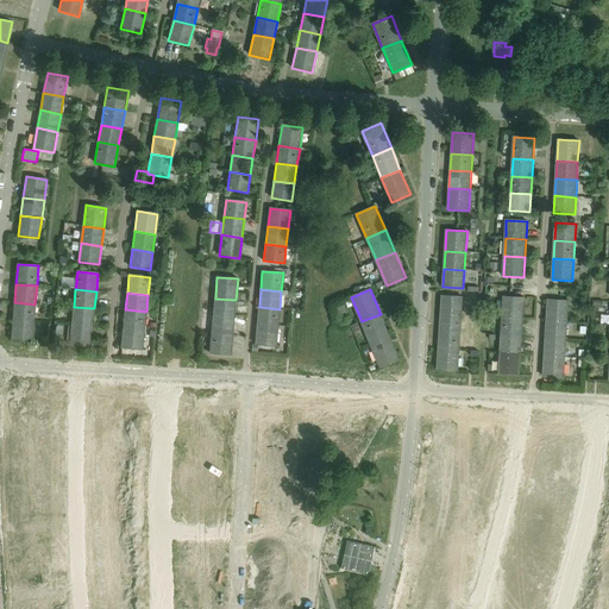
[(443,296),(441,314),(462,315),(463,297),(443,296)]
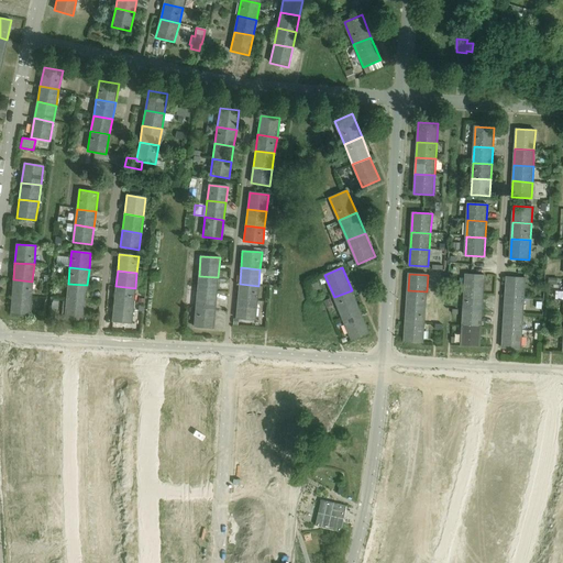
[(465,274),(464,295),(484,296),(485,276),(465,274)]
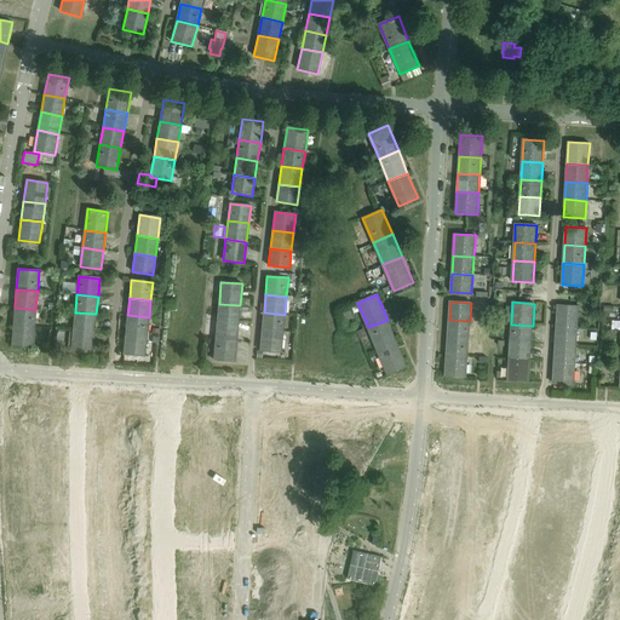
[(240,305),(219,304),(217,321),(239,323),(240,305)]
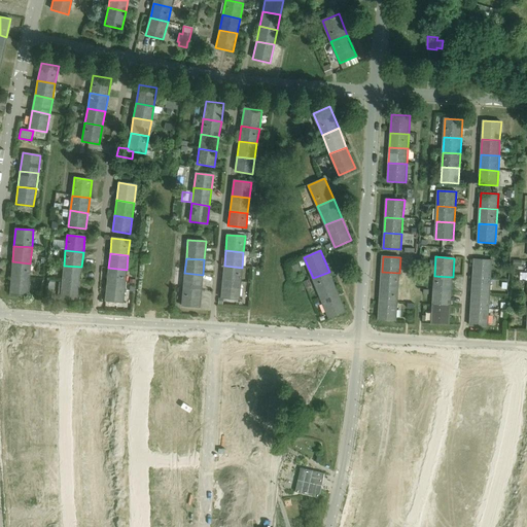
[(475,259),(473,278),(491,279),(492,260),(475,259)]
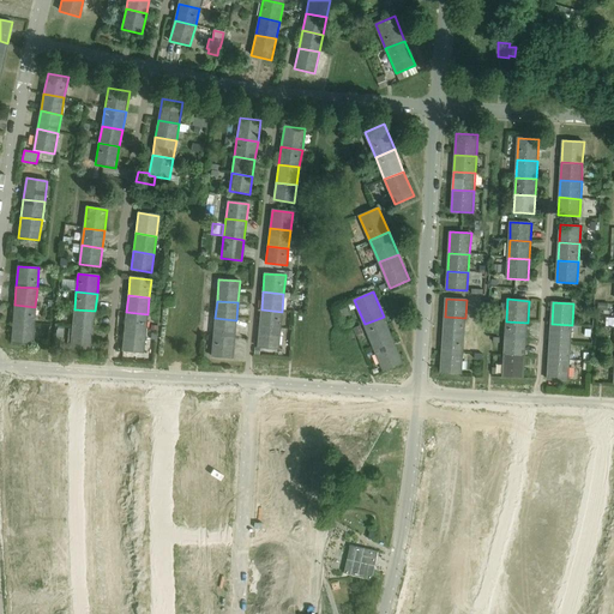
[(35,307),(14,305),(13,324),(34,325),(35,307)]
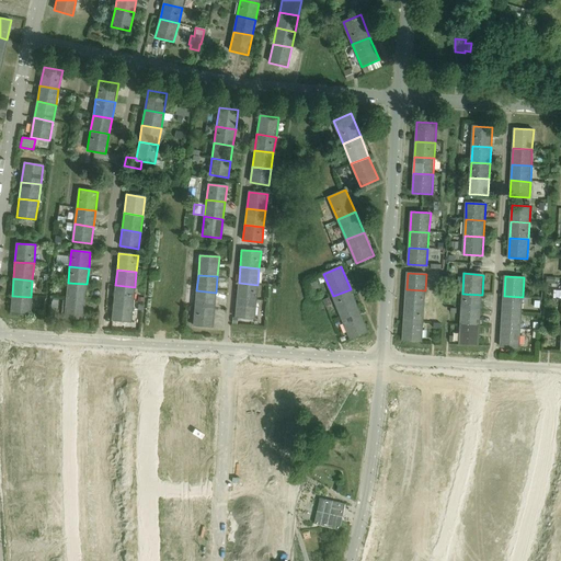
[(317,279),(315,281),(308,283),(310,287),(311,292),(320,288),(317,279)]
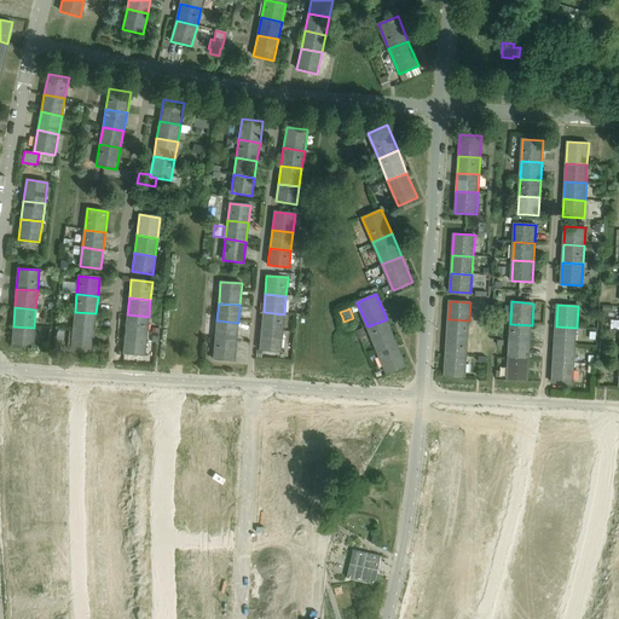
[(96,313),(75,312),(73,329),(94,331),(96,313)]
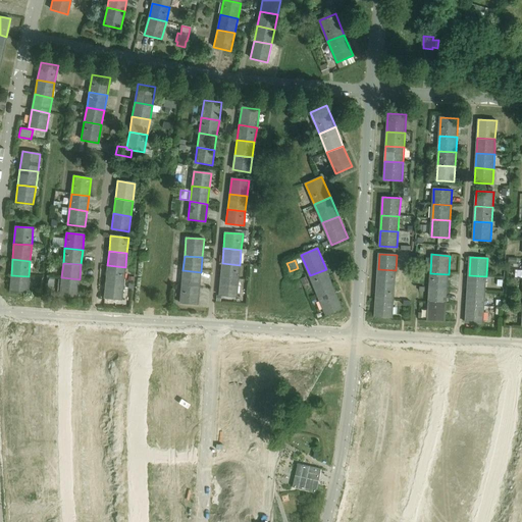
[(240,265),(222,263),(220,277),(239,279),(240,265)]
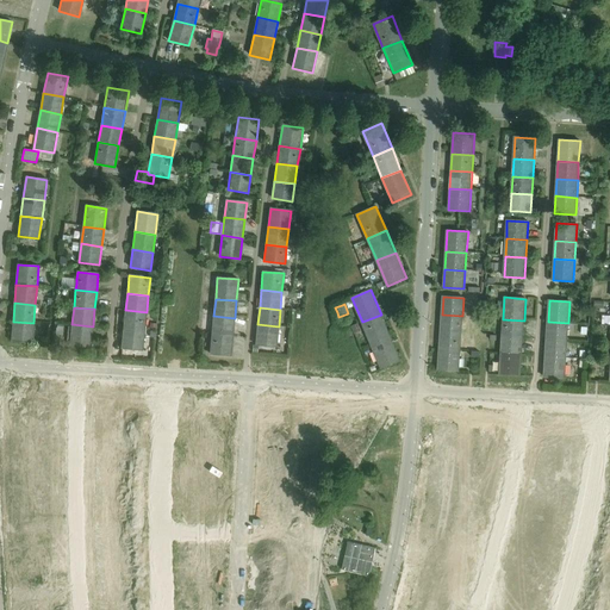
[(147,312),(125,310),(124,328),(144,330),(147,312)]
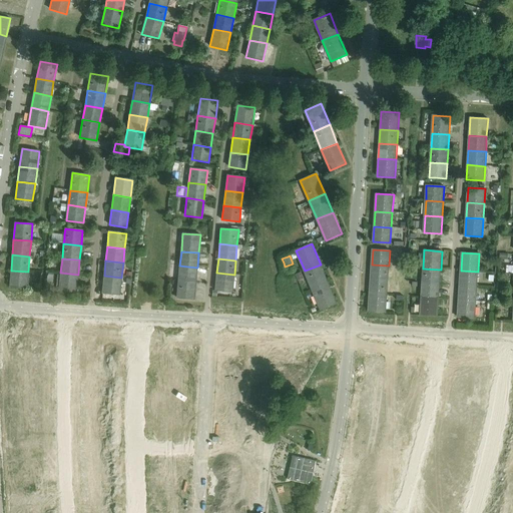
[(321,265),(305,271),(312,289),(328,283),(321,265)]
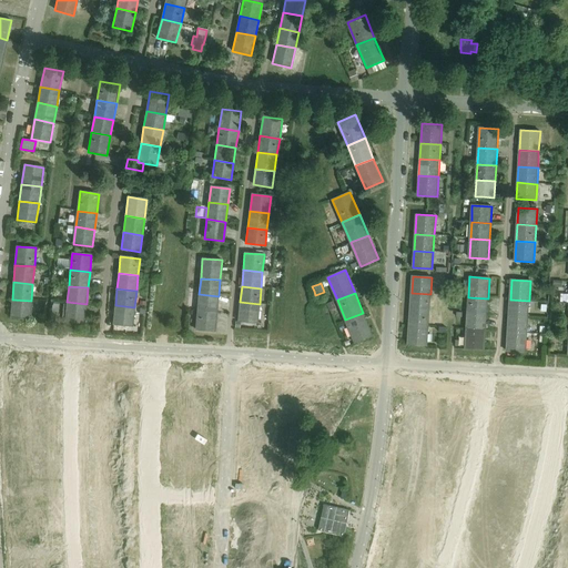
[(430,294),(412,293),(411,308),(429,311),(430,294)]
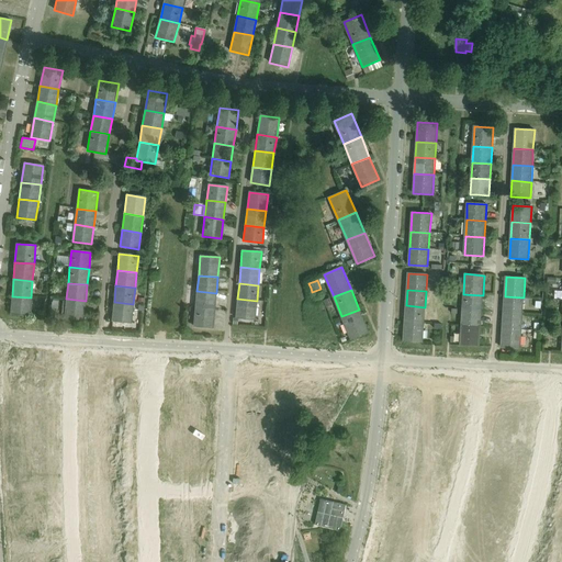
[(216,293),(197,291),(195,307),(214,310),(216,293)]
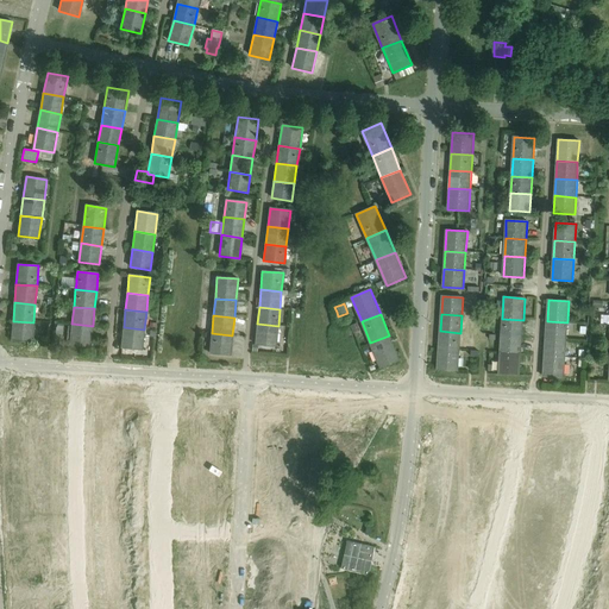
[(523,320),(502,319),(501,336),(522,338),(523,320)]
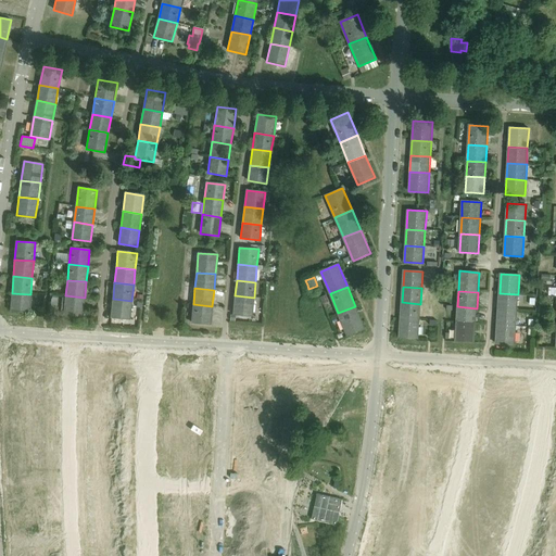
[(30,294),(12,293),(11,312),(29,313),(30,294)]
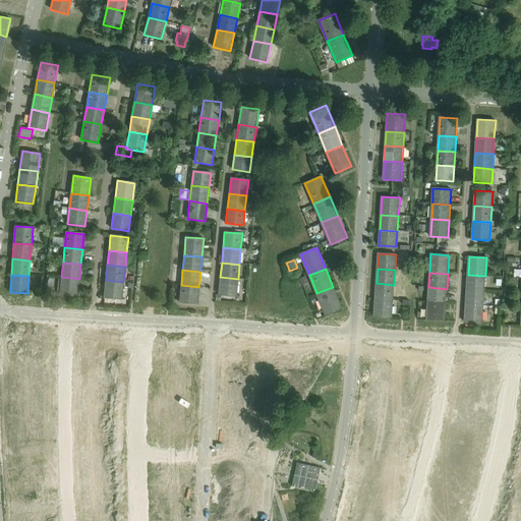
[(485,276),(468,275),(467,290),(484,291),(485,276)]
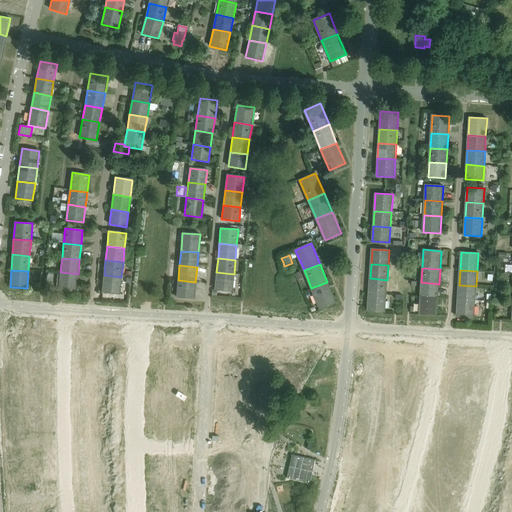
[(78,274),(60,272),(59,290),(76,291),(78,274)]
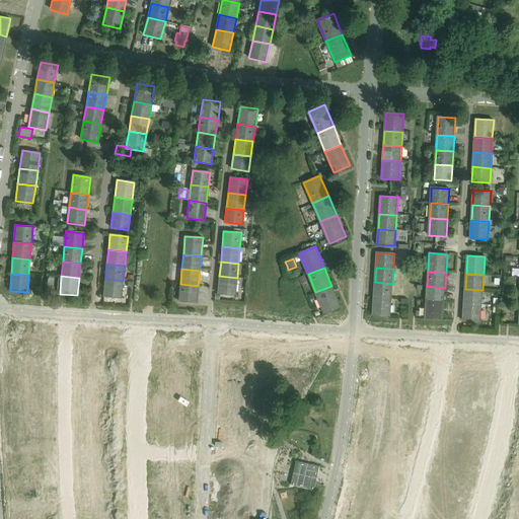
[(237,278),(219,276),(218,294),(235,295),(237,278)]
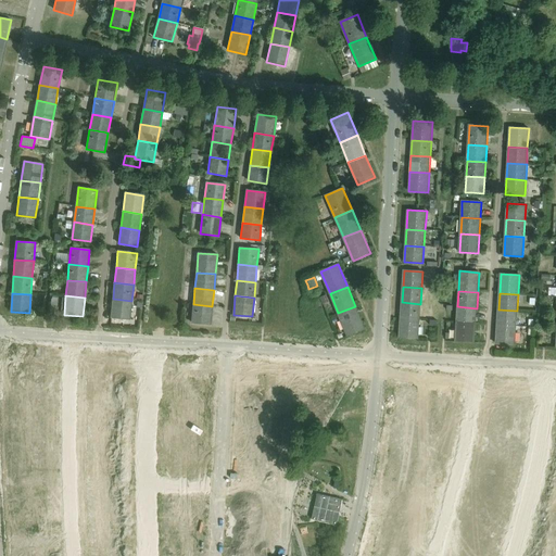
[(131,301),(113,299),(111,318),(129,320),(131,301)]
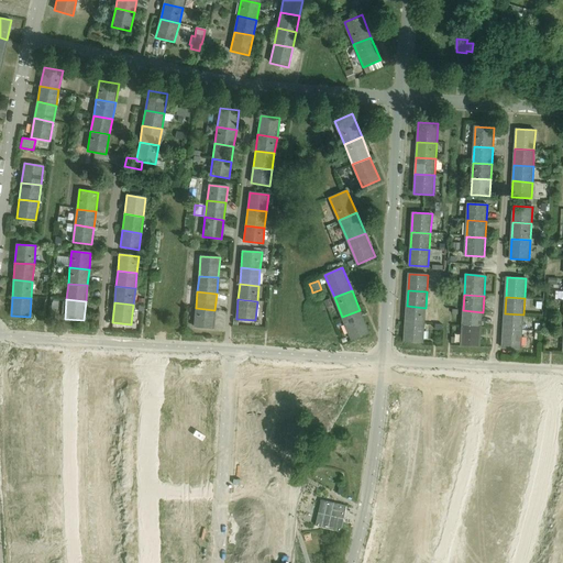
[(426,308),(407,306),(406,322),(424,323),(426,308)]
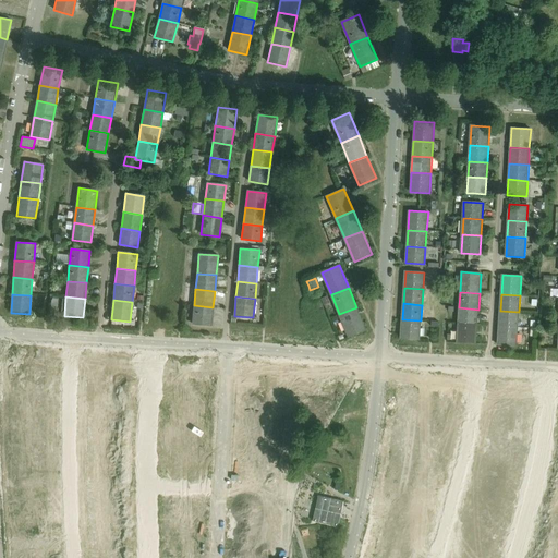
[(213,307),(194,305),(192,324),(211,326),(213,307)]
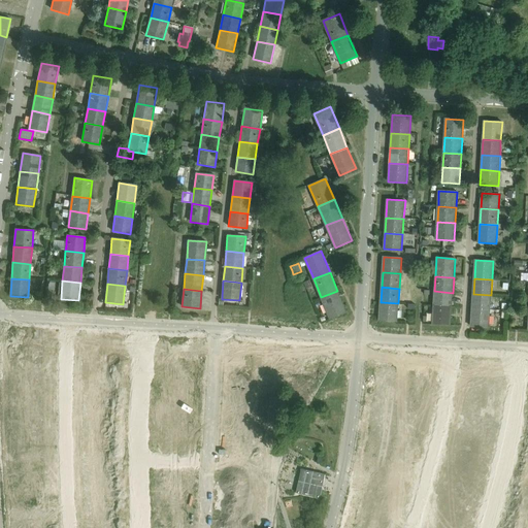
[(337,291),(321,297),(330,320),(347,312),(337,291)]
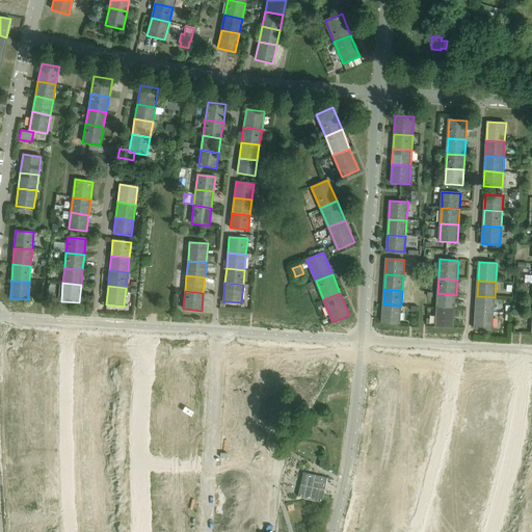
[(456,295),(437,293),(436,309),(455,311),(456,295)]
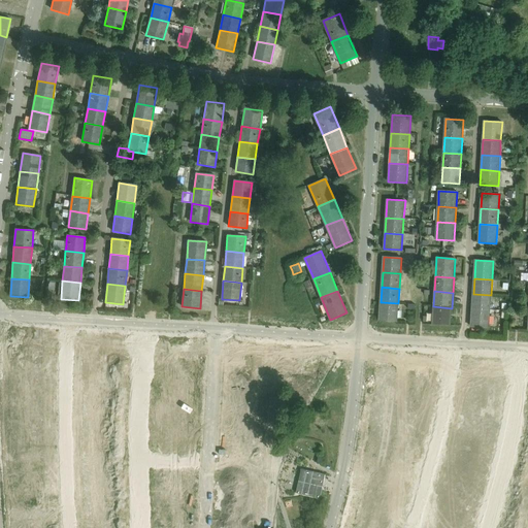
[(491,295),(473,294),(472,308),(490,309),(491,295)]
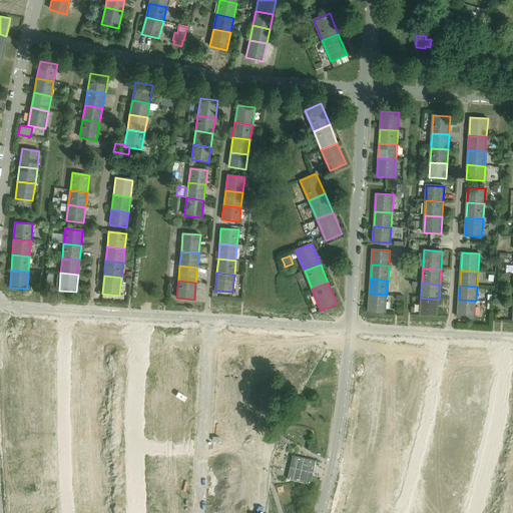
[(387,295),(370,294),(369,312),(386,313),(387,295)]
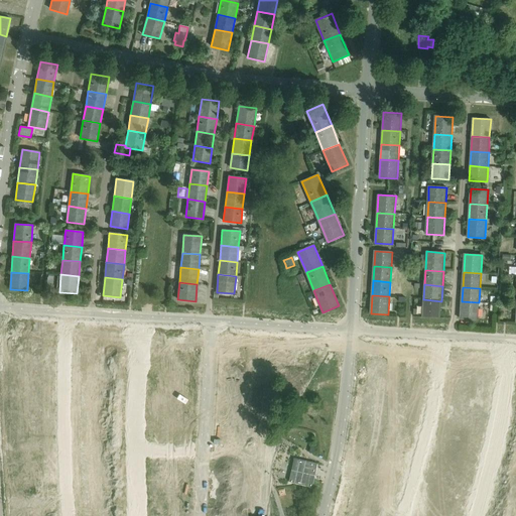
[(441,301),(423,299),(422,316),(440,317),(441,301)]
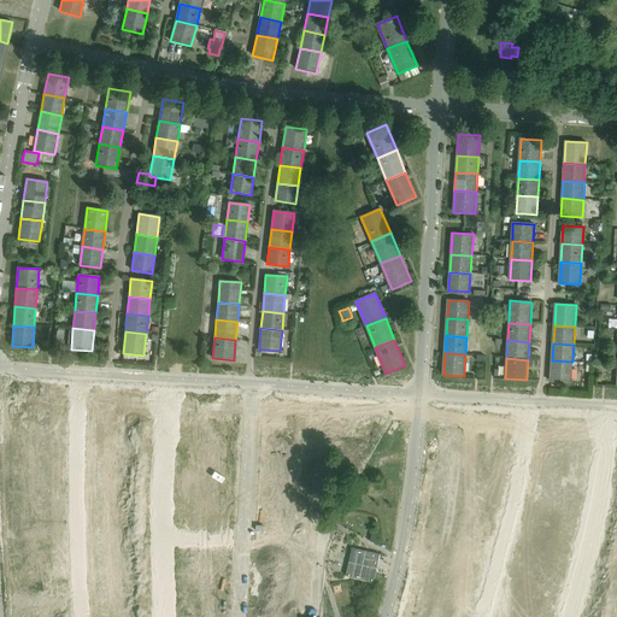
[(573,362),(552,360),(551,382),(571,383),(573,362)]
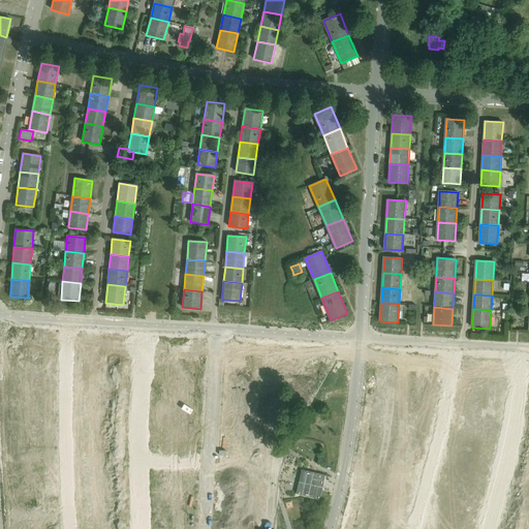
[(390,434),(395,369),(375,367),(371,432),(390,434)]
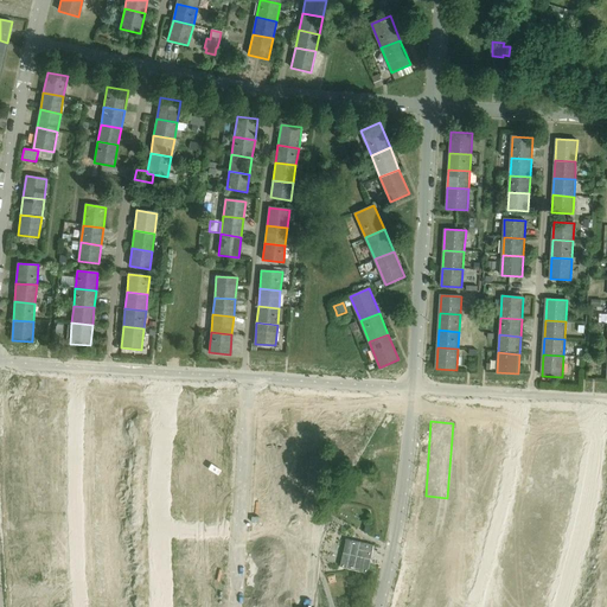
[(371,478),(363,486),(368,491),(376,484),(371,478)]
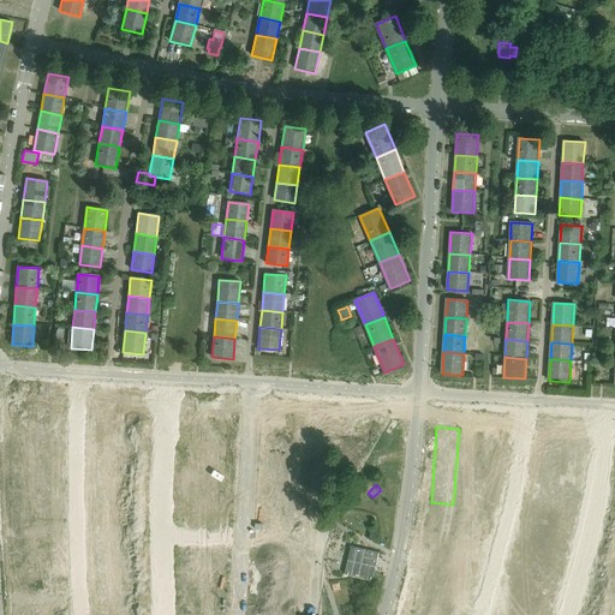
[(449,514),(428,511),(421,550),(442,554),(449,514)]
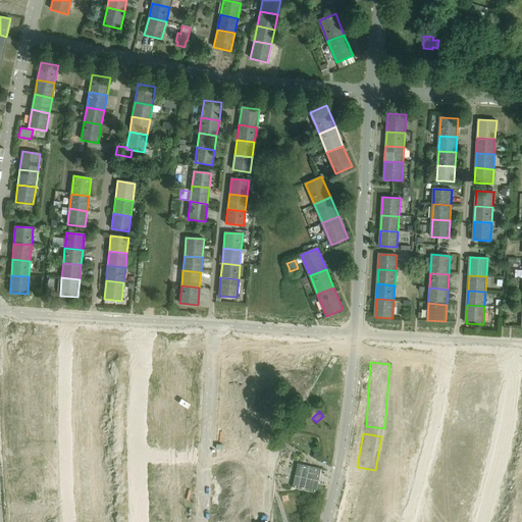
[(293,487),(298,488),(300,489),(316,493),(318,485),(321,471),(322,469),(305,465),(303,465),(298,464),(297,471),(293,487)]
